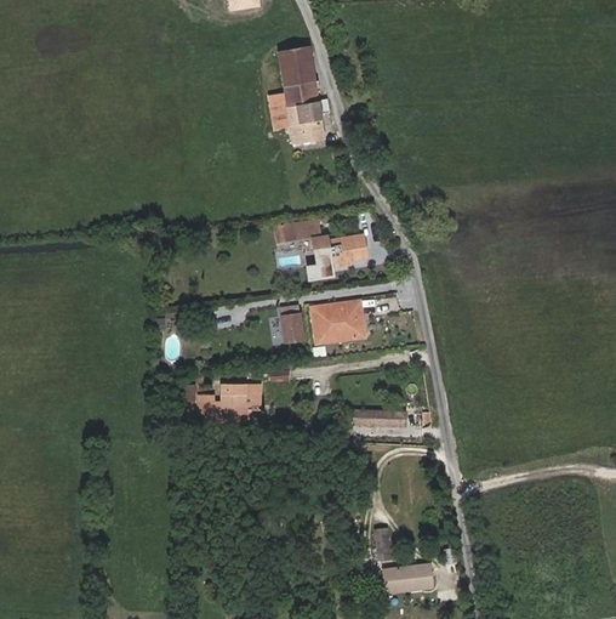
[(304,47),(275,52),(281,94),(267,96),(272,128),(287,126),(290,143),(319,138),(315,115),(325,113),(324,97),(313,100),(304,47)]
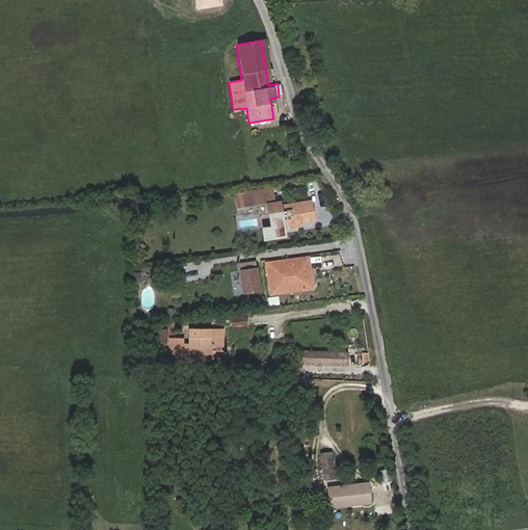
[(262,189),(248,192),(249,199),(263,195),(262,189)]
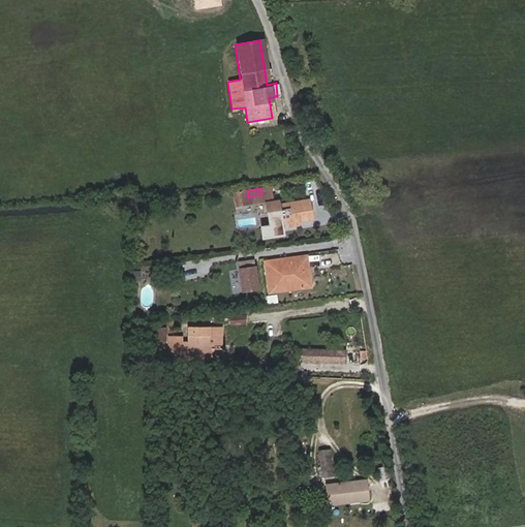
[(277,200),(265,203),(268,225),(310,219),(308,200),(278,205),(277,200)]
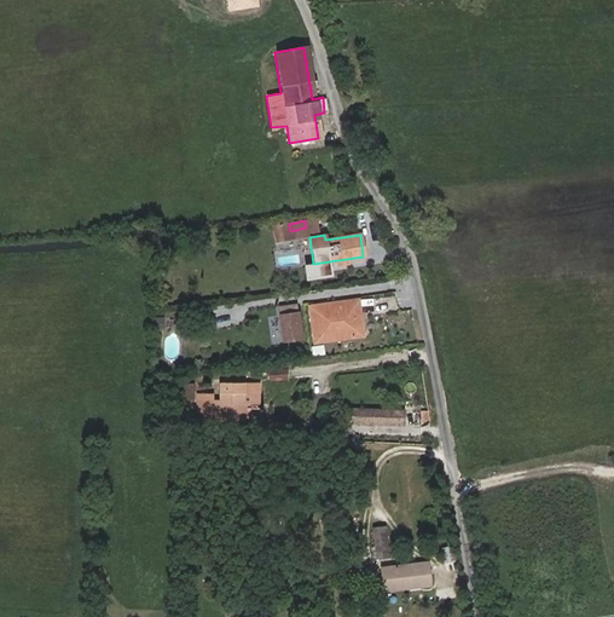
[(293,238),(295,255),(302,254),(301,238),(293,238)]
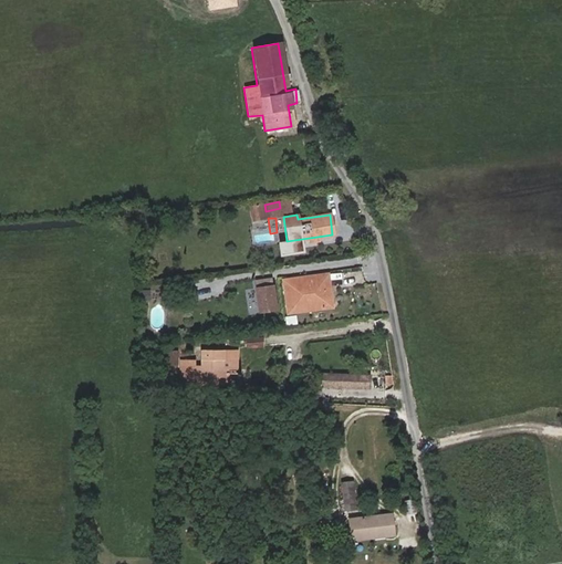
[(159,219),(148,222),(151,233),(162,231),(159,219)]
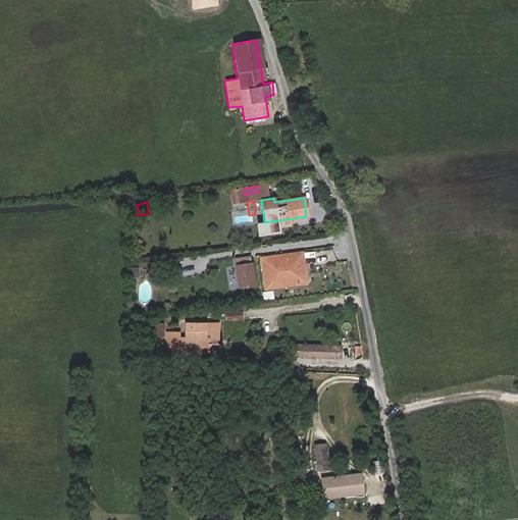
[(289,280),(290,287),(305,284),(301,252),(260,257),(264,282),(289,280)]
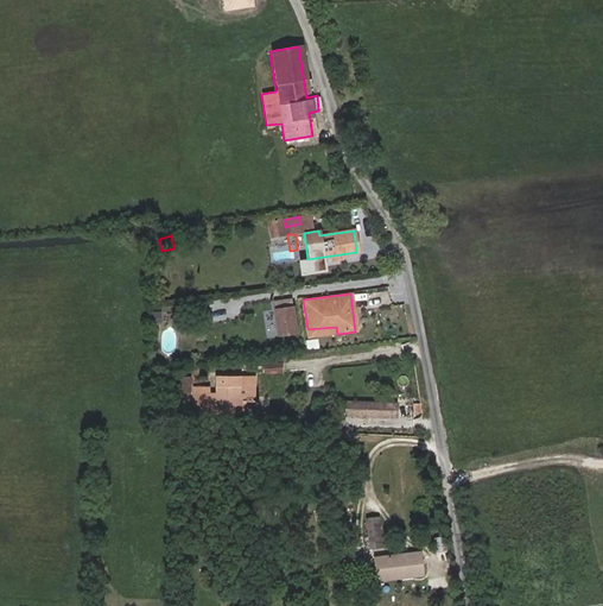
[(291,307),(273,308),(278,336),(296,334),(291,307)]
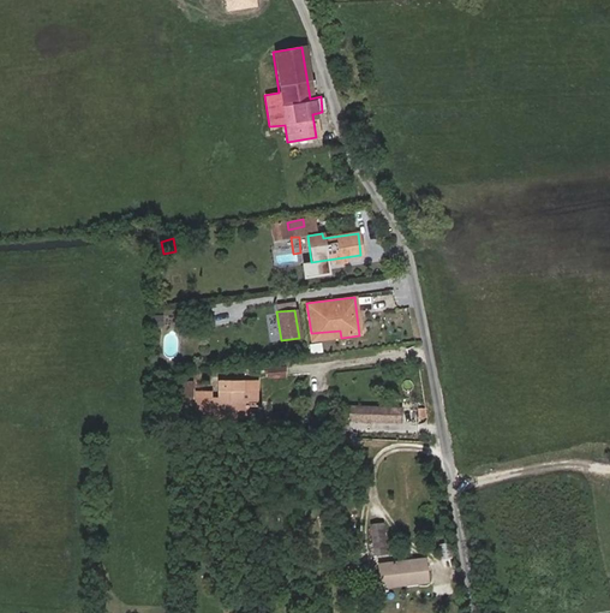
[(147,313),(147,325),(156,325),(156,313),(147,313)]
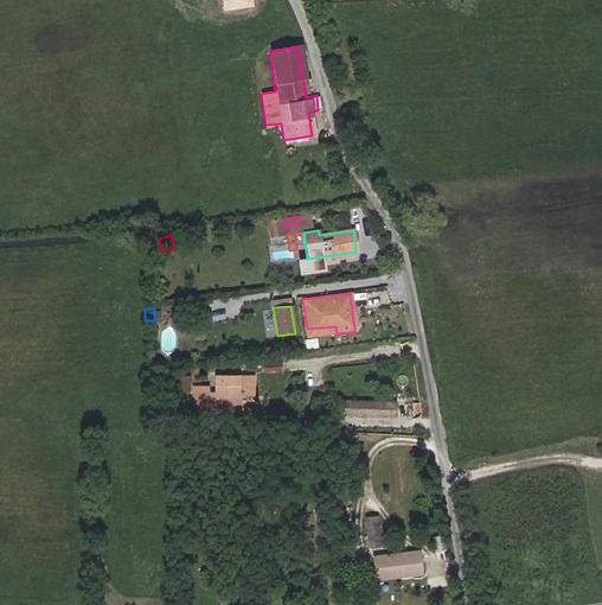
[(308,337),(337,333),(335,326),(307,329),(308,337)]
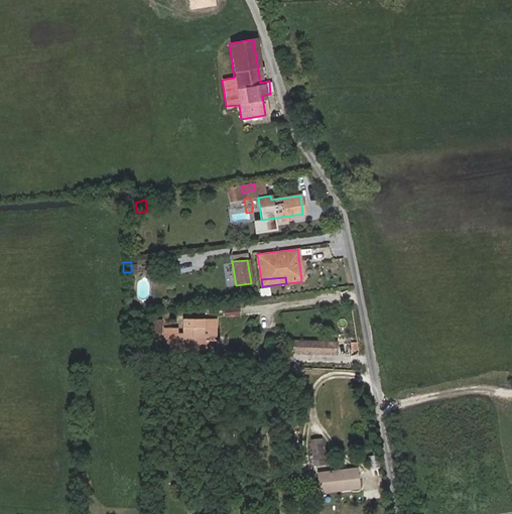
[(247,285),(238,287),(240,296),(249,294),(247,285)]
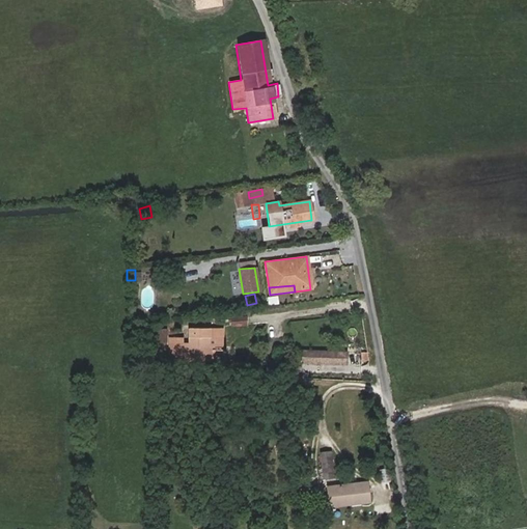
[(204,352),(204,336),(204,327),(184,327),(184,342),(178,342),(178,335),(165,336),(165,360),(178,360),(207,360),(207,352),(204,352)]
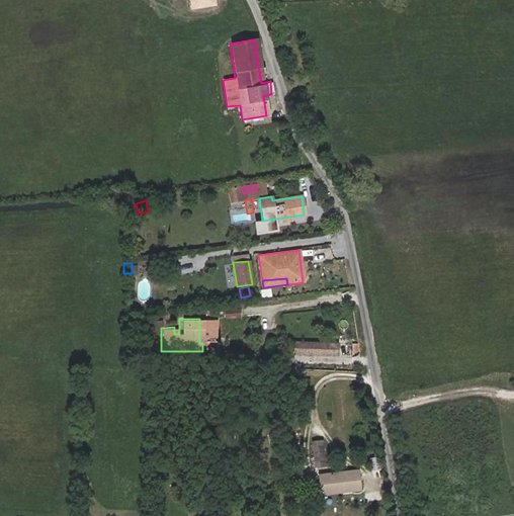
[(333,342),(302,340),(301,353),(332,355),(333,342)]
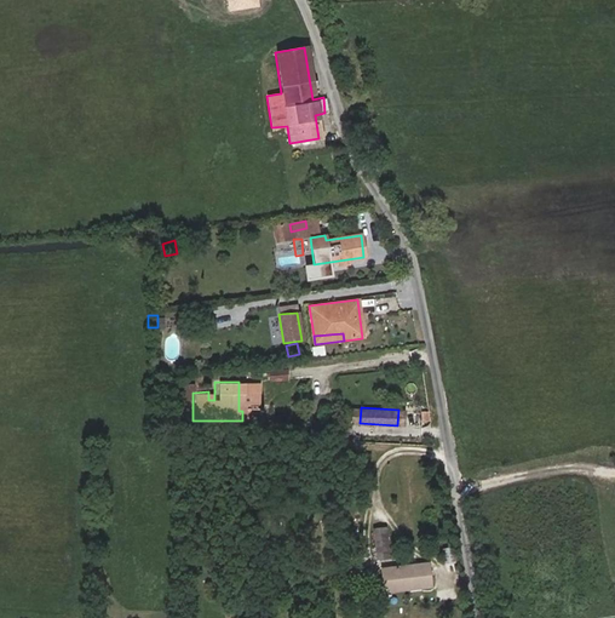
[(182,418),(156,416),(156,425),(180,428),(182,418)]
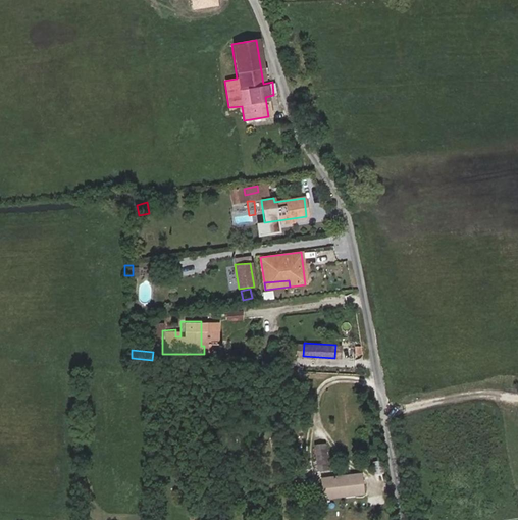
[(331,461),(330,433),(318,434),(320,461),(331,461)]
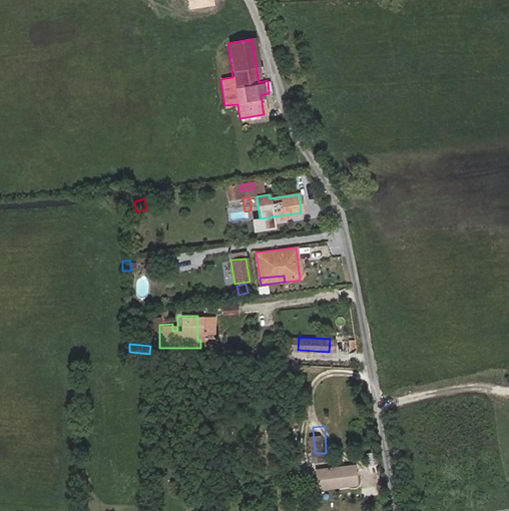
[(355,479),(354,461),(320,462),(321,481),(355,479)]
